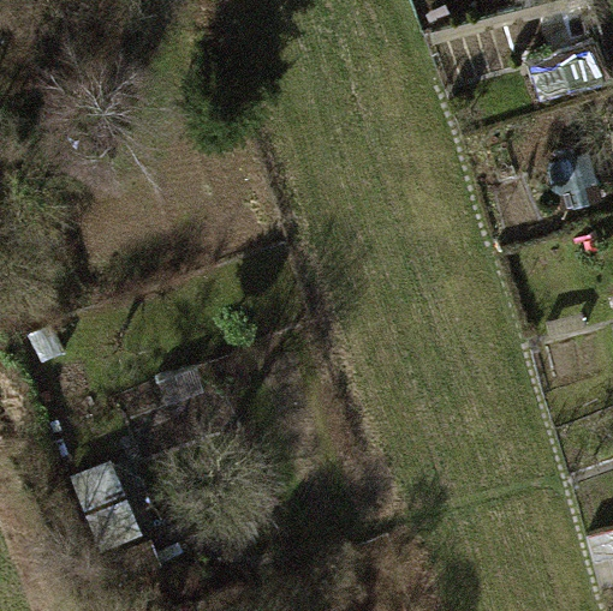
[(537,105),(612,82),(612,71),(602,36),(524,59),(537,105)]
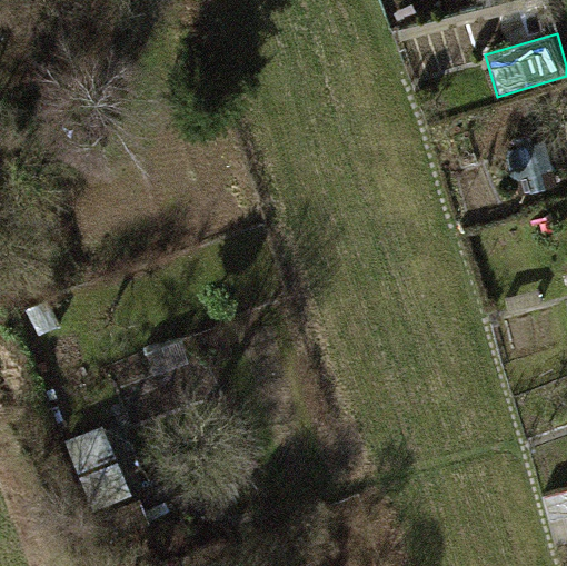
[(519,196),(558,186),(546,140),(534,144),(531,136),(516,140),(518,147),(506,150),(519,196)]
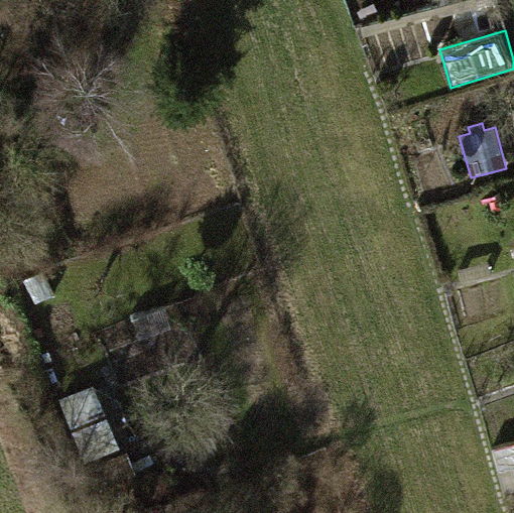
[(21,281),(34,306),(54,296),(42,271),(21,281)]
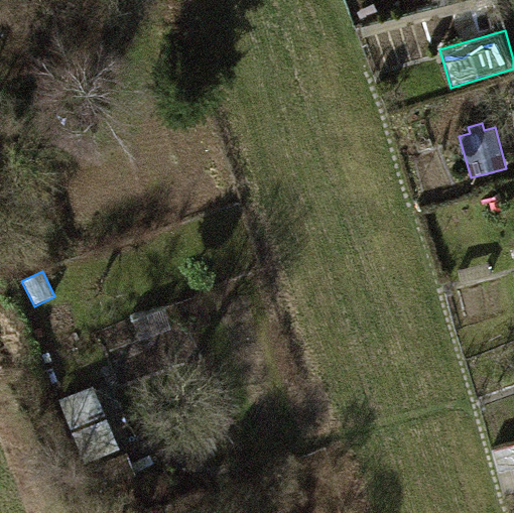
[(171,332),(164,308),(127,319),(133,343),(171,332)]
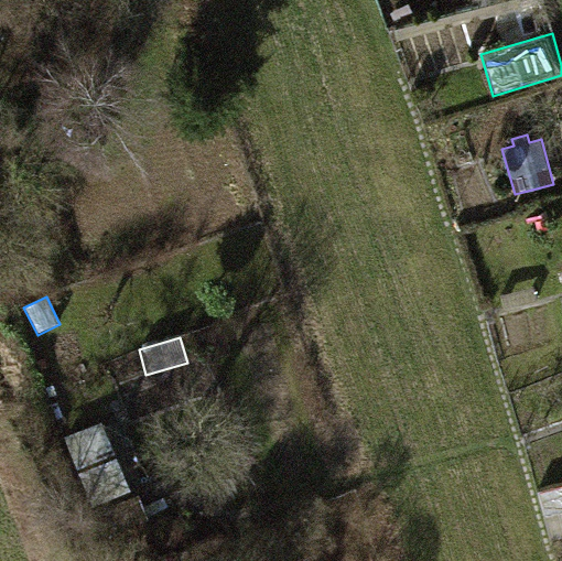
[(179,395),(183,407),(207,398),(202,385),(179,395)]
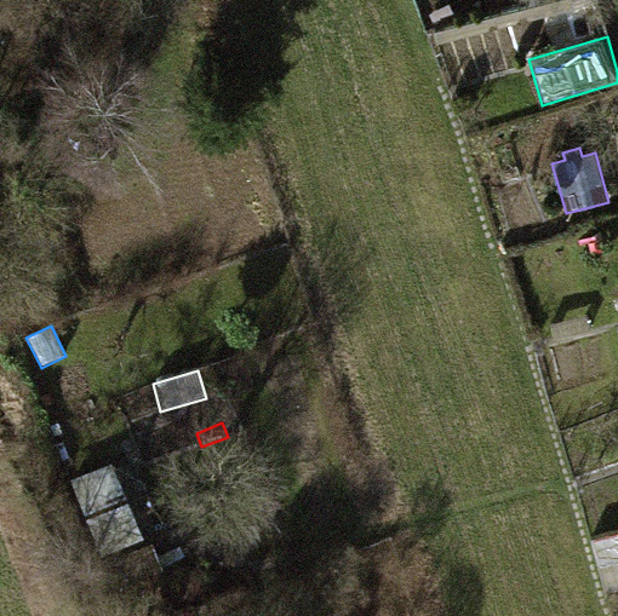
[(70,481),(102,554),(142,537),(112,464),(70,481)]
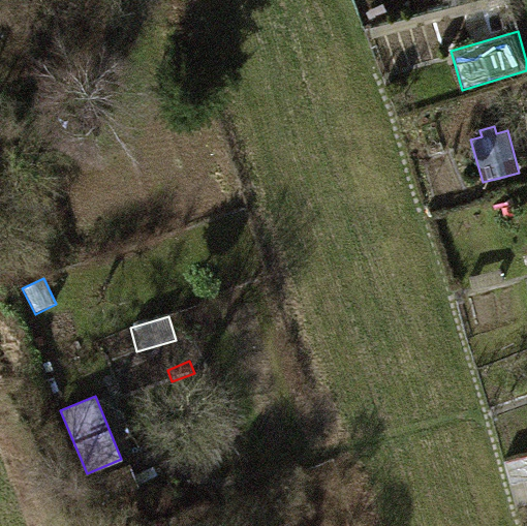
[(503,461),(517,507),(526,504),(526,494),(517,458),(503,461)]
